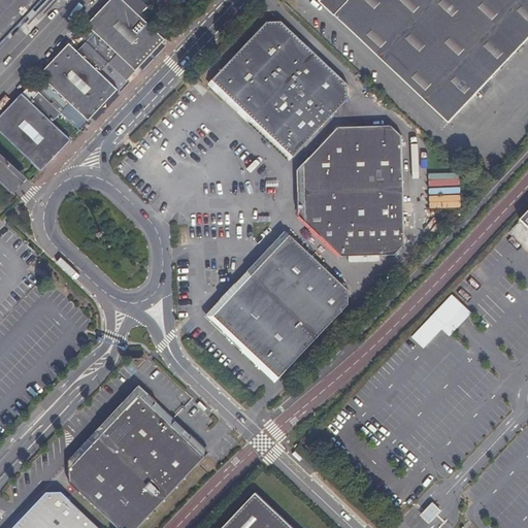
[(0,0),(0,45),(42,0),(0,0)]
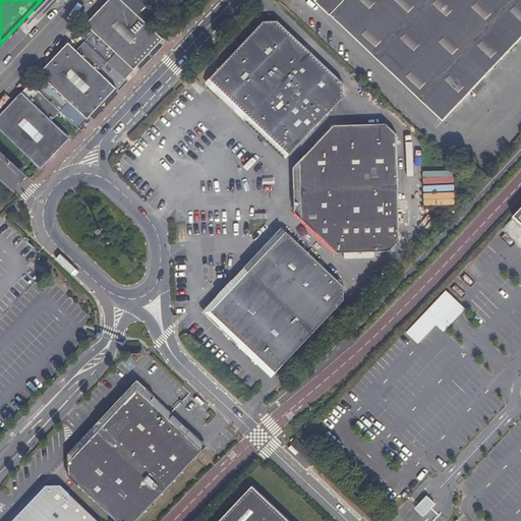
[(135,68),(165,36),(143,16),(125,0),(108,0),(87,22),(94,32),(87,40),(108,60),(117,52),(135,68)]
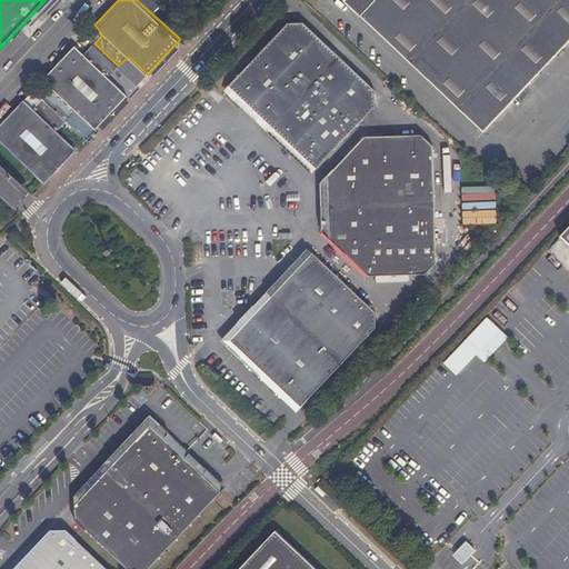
[(568,0),(346,0),(485,130),(568,40),(568,0)]
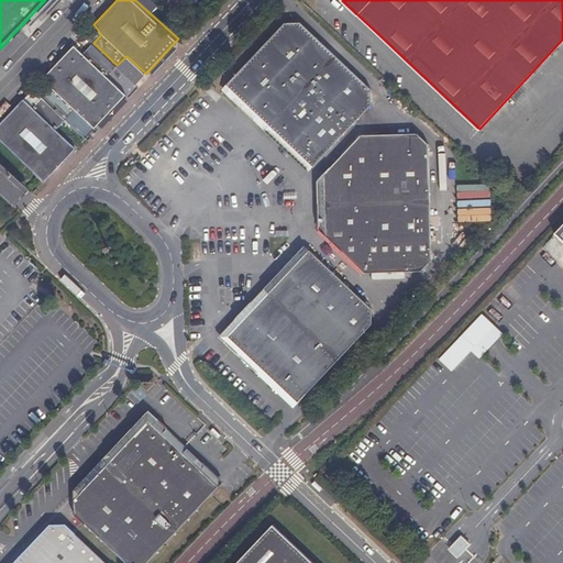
[(188,33),(163,10),(155,18),(178,39),(180,42),(188,33)]
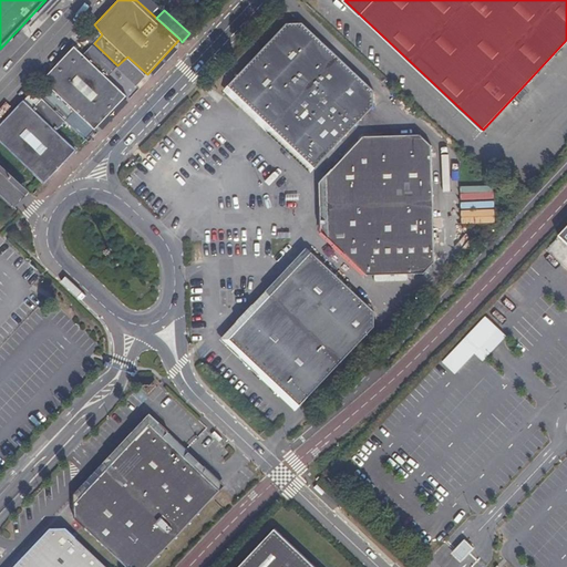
[(300,21),(284,18),(230,73),(233,90),(303,157),(320,157),(371,104),(370,89),(300,21)]
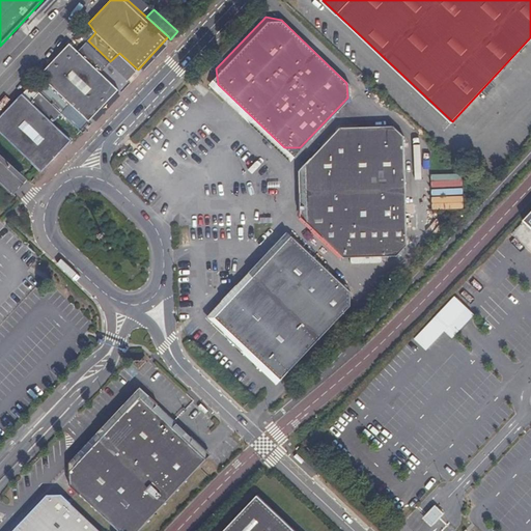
[(102,71),(110,62),(110,61),(88,40),(86,43),(79,49),(72,43),(40,74),(48,82),(39,91),(63,113),(72,104),(90,120),(120,88),(102,71)]
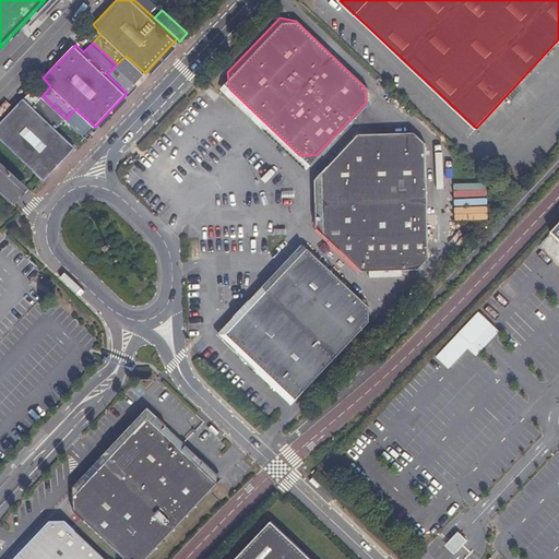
[(0,138),(45,180),(75,146),(57,129),(67,119),(42,96),(33,106),(25,98),(0,123),(0,138)]
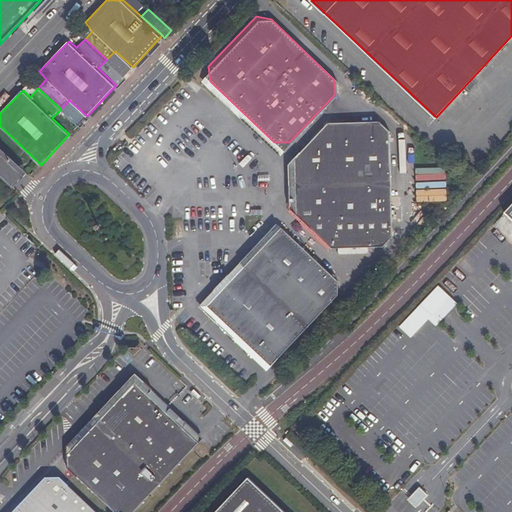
[(379,120),(364,119),(322,121),(299,149),(299,171),(304,167),(306,224),(331,250),(386,248),(396,237),(391,134),(379,120)]
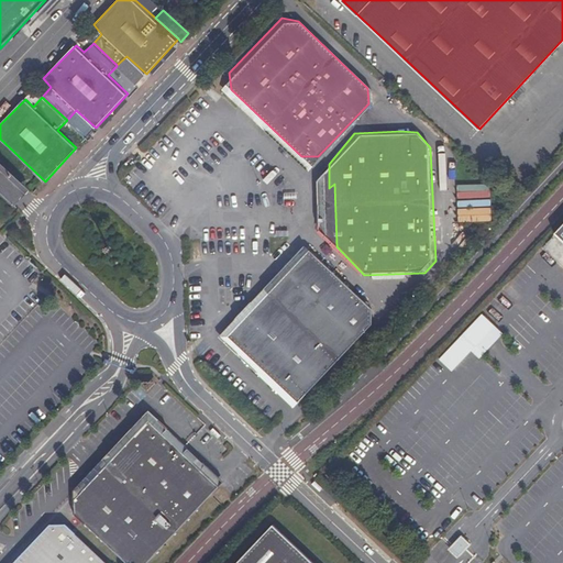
[(562,229),(514,284),(543,312),(537,320),(550,332),(556,326),(562,331),(562,229)]
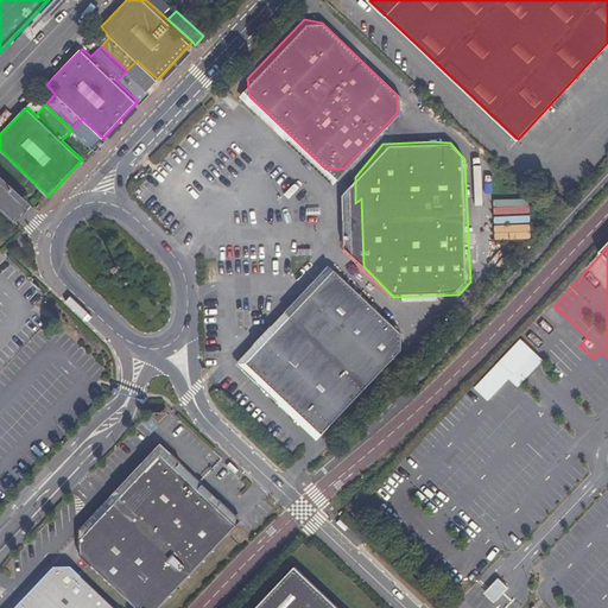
[(287,318),(365,392),(404,352),(404,334),(336,268),(287,318)]
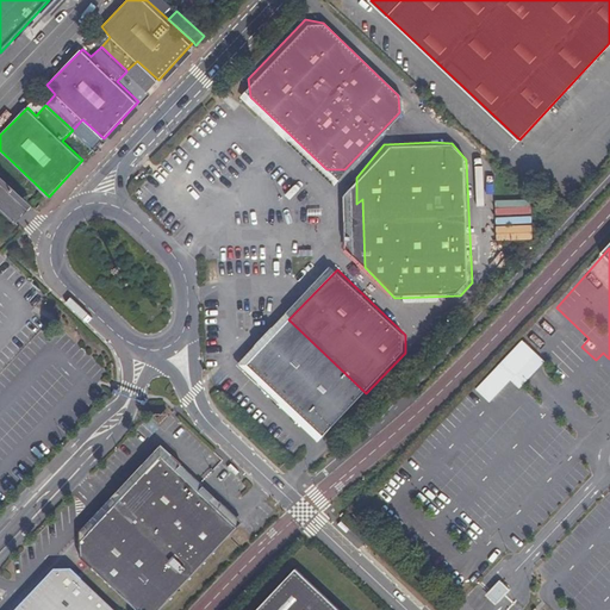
[(366,393),(288,319),(247,363),(324,437),(366,393)]
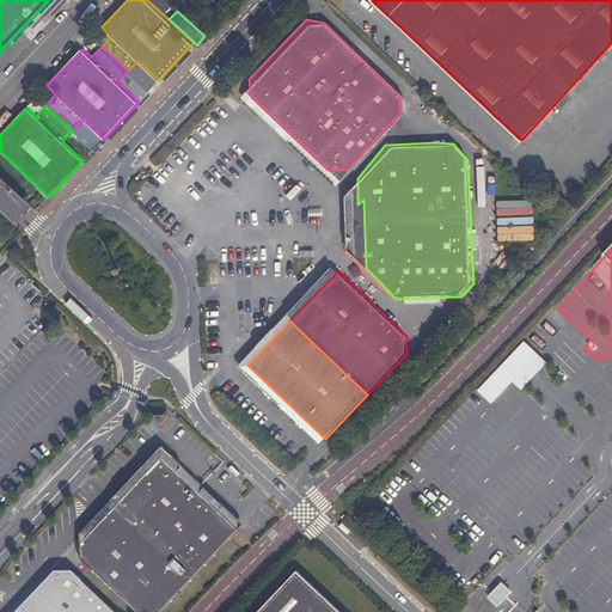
[(154,607),(227,532),(227,515),(169,459),(152,459),(84,530),(78,536),(80,554),(138,609),(154,607)]
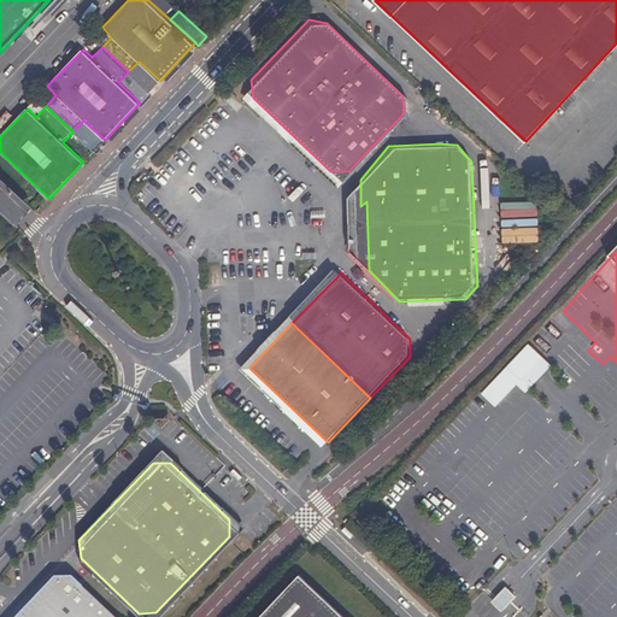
[(116,616),(66,569),(51,570),(4,616),(116,616)]
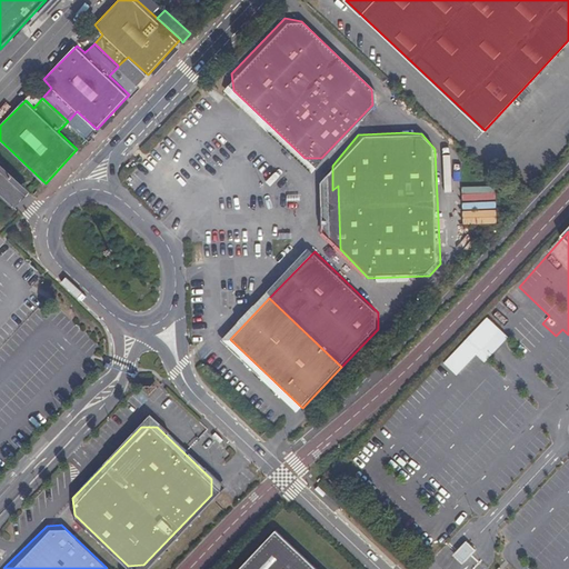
[(325,568),(278,525),(236,568),(325,568)]
